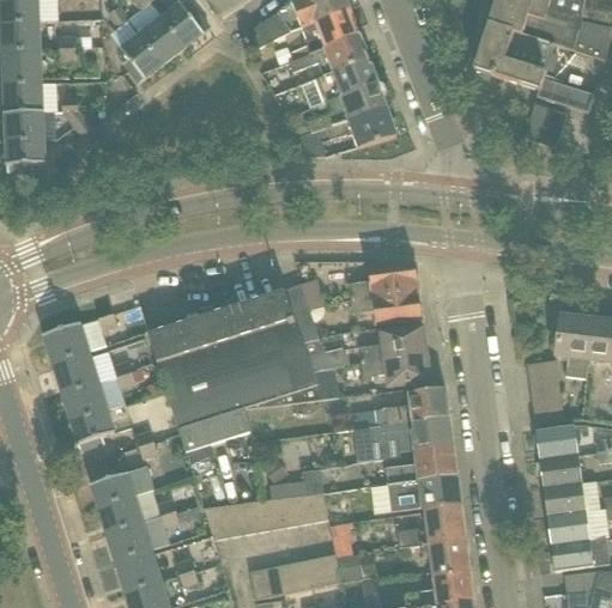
[(0,0),(0,10),(1,23),(38,20),(37,0),(0,0)]
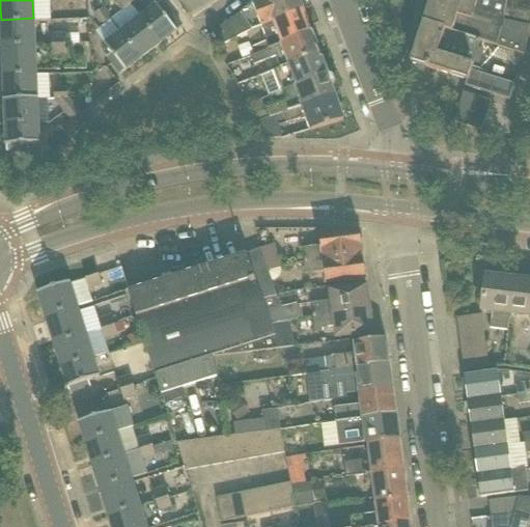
[(254,0),(252,1),(242,9),(207,32),(217,45),(261,20),(262,22),(303,6),(302,5),(303,5),(301,0),(254,0)]
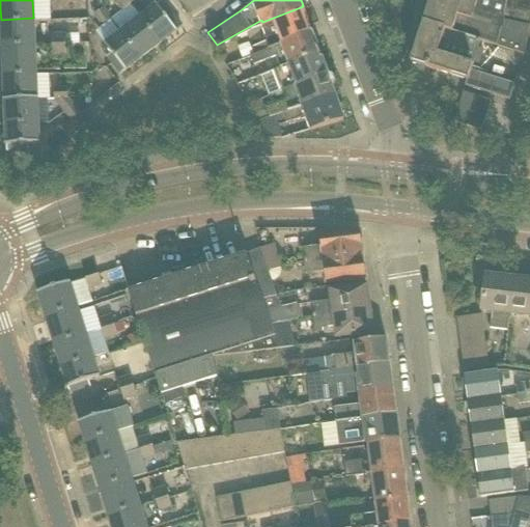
[(428,0),(422,20),(479,37),(497,44),(499,31),(501,19),(529,24),(529,19),(529,0),(428,0)]
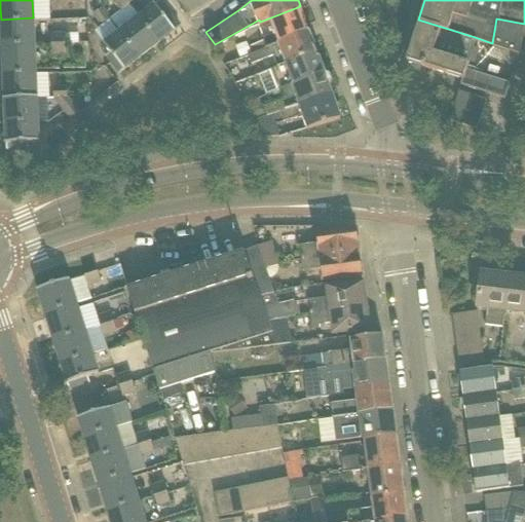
[(179,25),(166,8),(165,7),(162,10),(155,1),(139,13),(159,40),(179,25)]
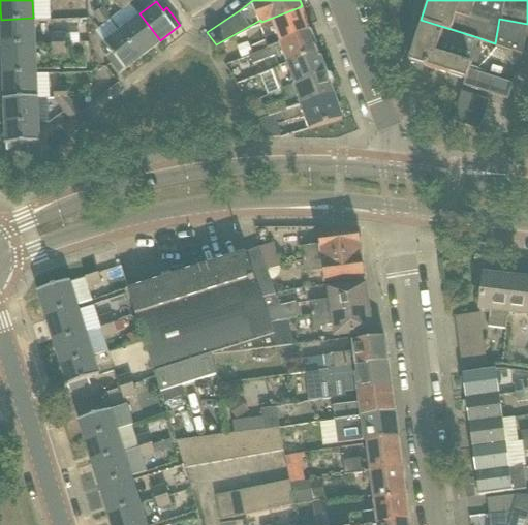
[(101,4),(93,11),(101,23),(111,16),(101,4)]
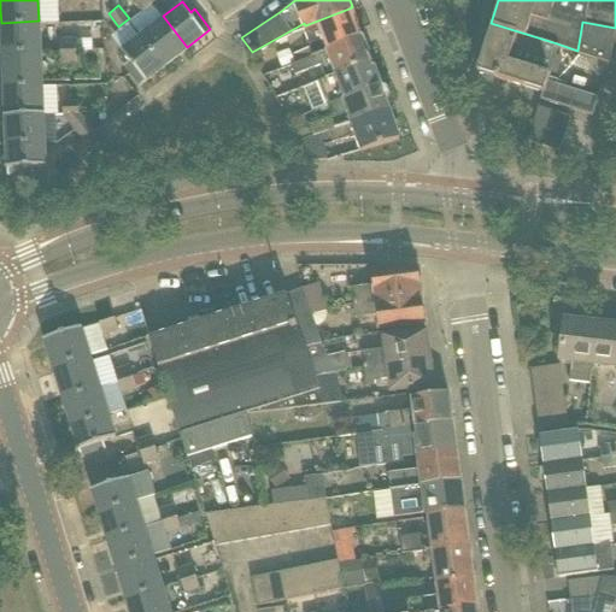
[(295,59),(362,34),(352,7),(305,25),(312,45),(293,51),(295,59)]
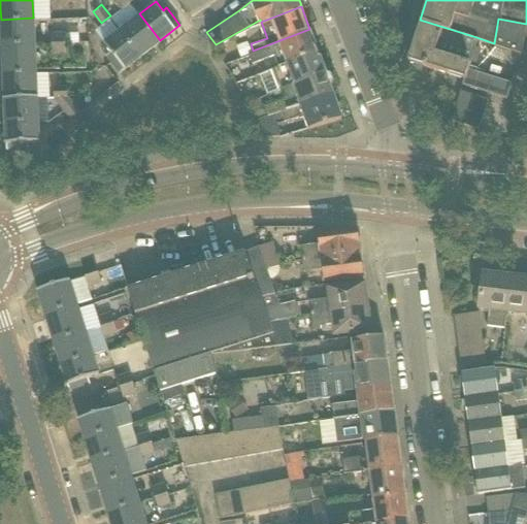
[(160,40),(139,13),(120,29),(139,56),(160,40)]
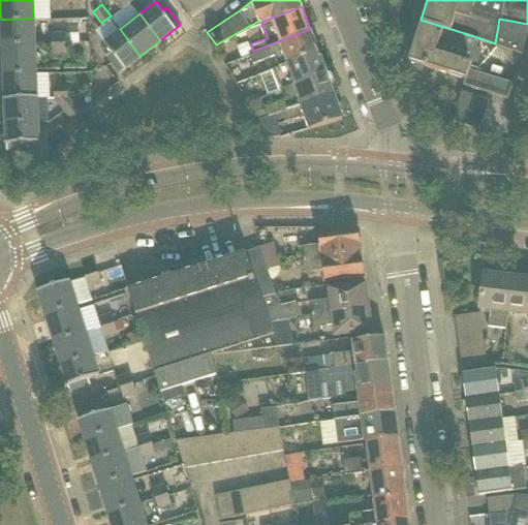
[(34,43),(33,18),(1,20),(2,45),(34,43)]
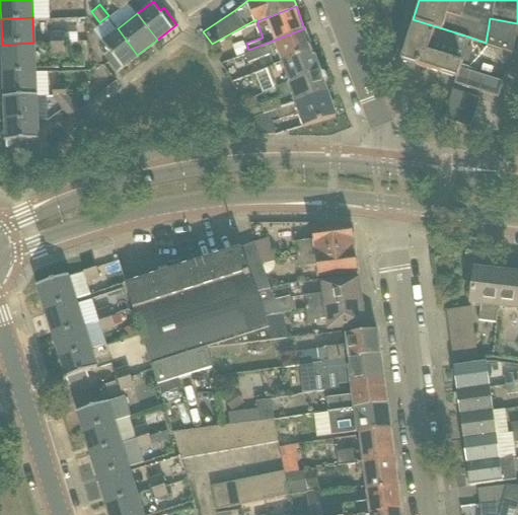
[(490,18),(488,30),(515,37),(517,23),(490,18)]
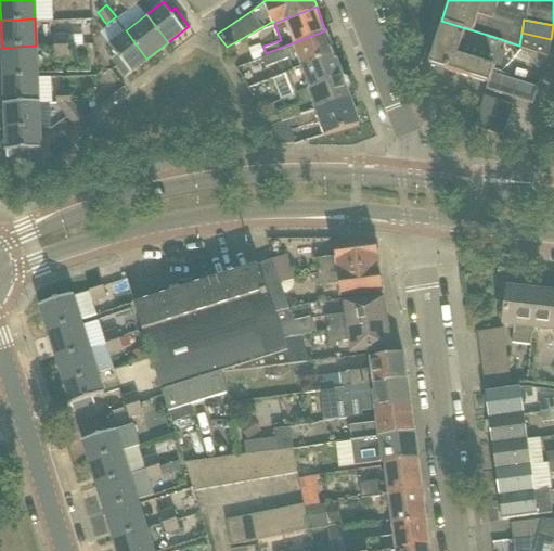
[(532,102),(538,85),(491,71),(501,39),(441,21),(428,62),(488,80),(486,87),(532,102)]
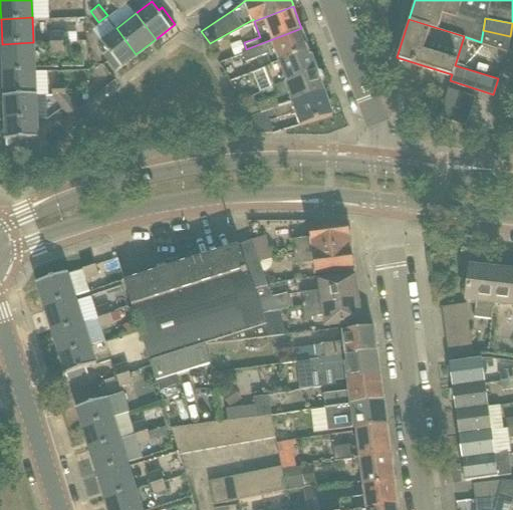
[(136,54),(116,28),(102,39),(108,47),(103,51),(116,69),(136,54)]
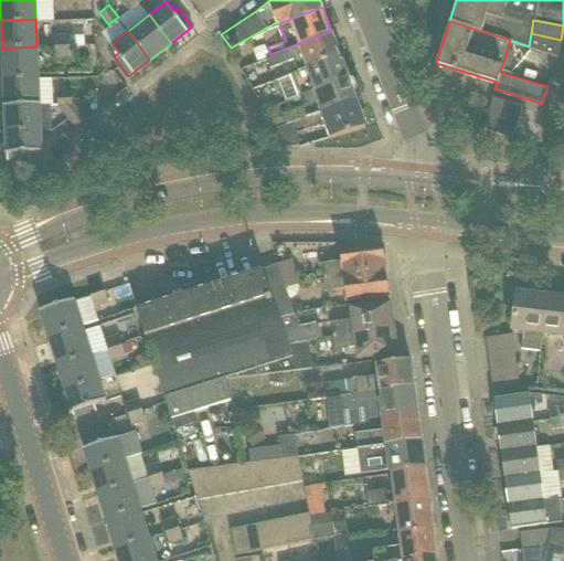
[(270,54),(270,55),(266,57),(269,66),(294,56),(298,67),(339,52),(331,31),(270,54)]
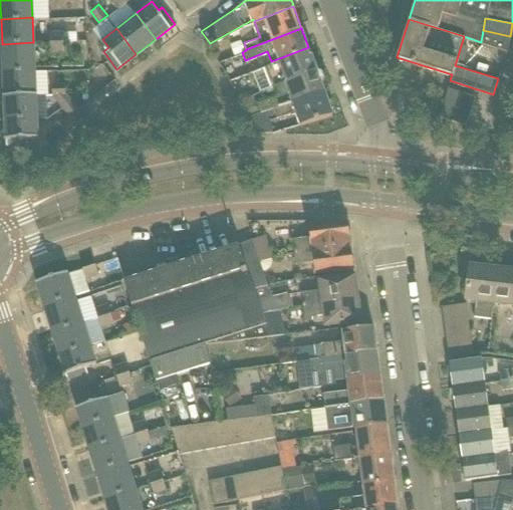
[(483,30),(481,42),(507,50),(510,36),(483,30)]
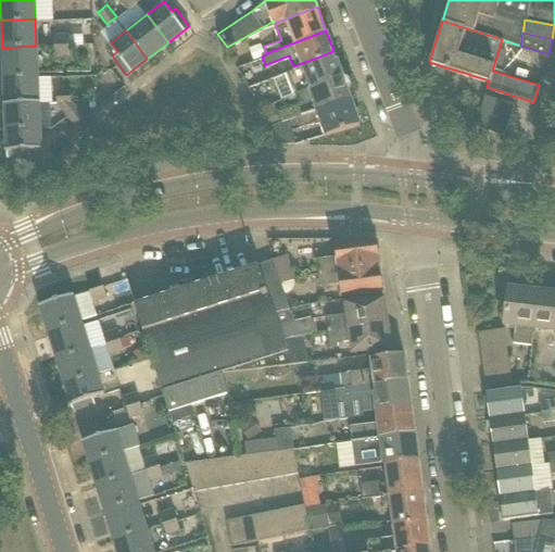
[(70,42),(68,34),(54,34),(54,44),(70,42)]
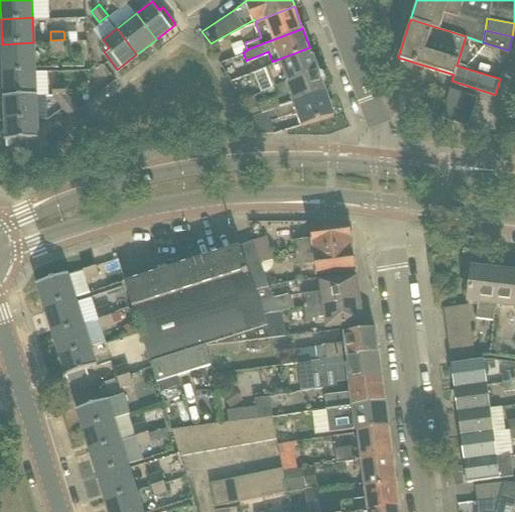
[(65,39),(50,40),(51,50),(65,50),(65,39)]
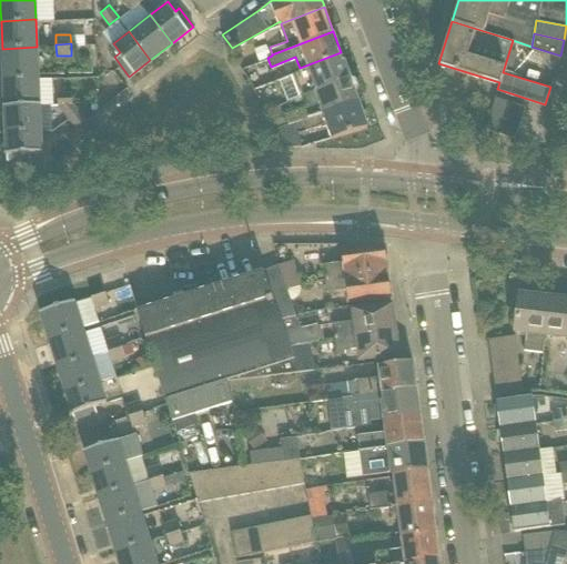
[(38,74),(37,47),(2,49),(3,76),(38,74)]
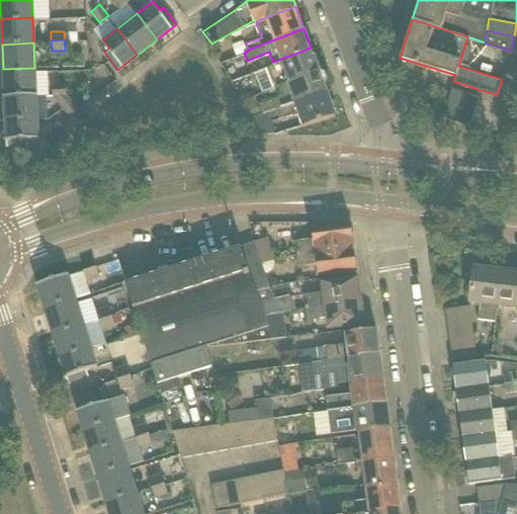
[(311,48),(273,62),(254,69),(262,90),(267,88),(266,88),(319,69),(311,48)]
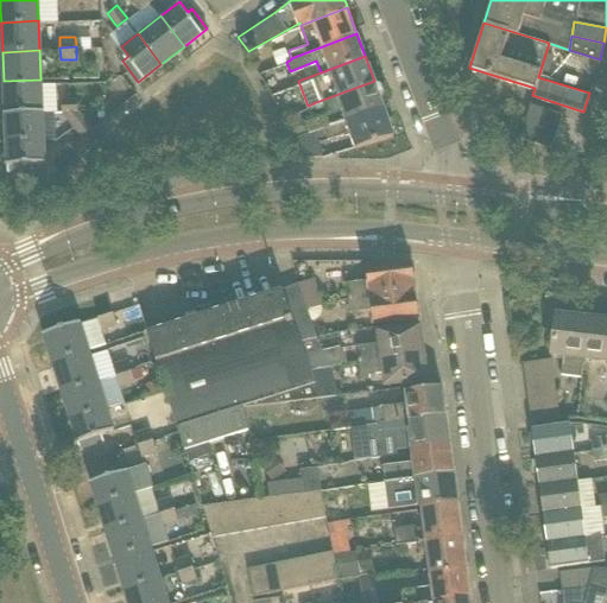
[(42,109),(40,80),(4,81),(5,110),(42,109)]
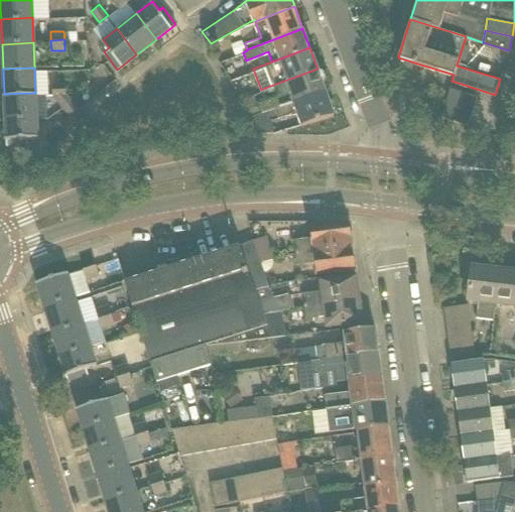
[(325,79),(323,72),(318,71),(317,69),(265,88),(266,88),(266,89),(276,86),(279,95),(259,103),(262,110),(325,90),(323,82),(325,79)]
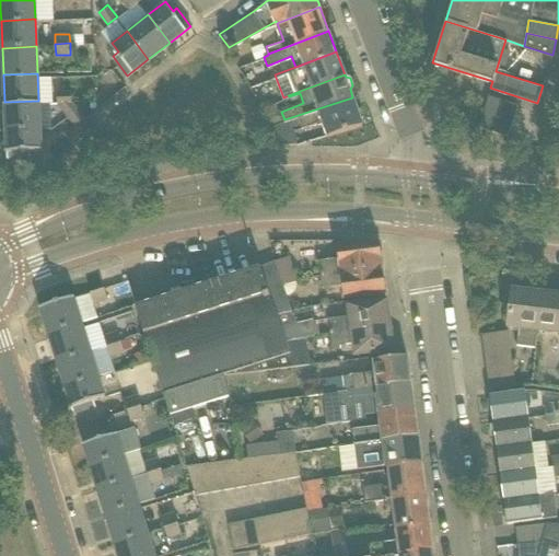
[(57,101),(57,103),(72,103),(72,90),(57,91),(57,101)]
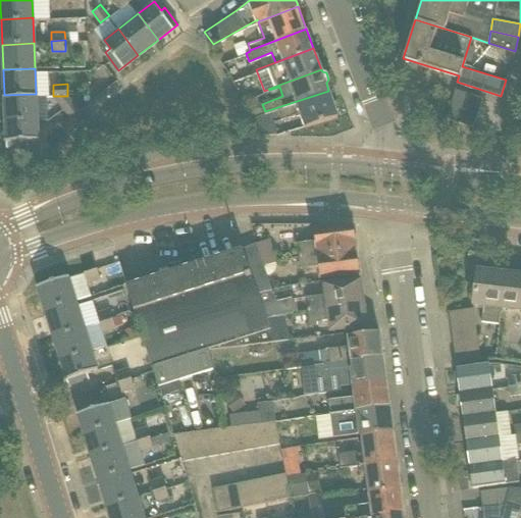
[(482,96),(455,88),(451,102),(477,110),(482,96)]
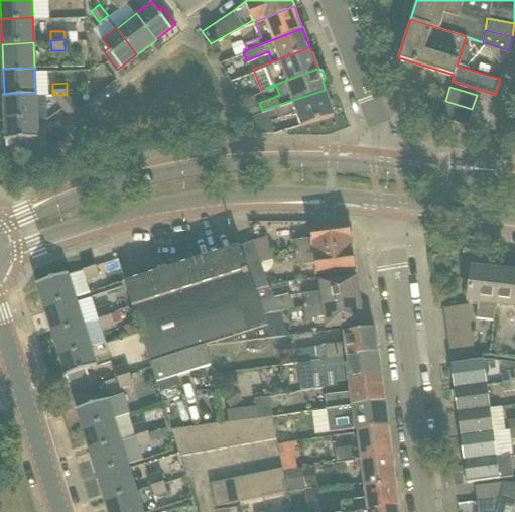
[(297,112),(300,123),(300,124),(334,114),(332,109),(334,106),(332,99),(328,98),(325,90),(262,110),(262,111),(251,115),(261,132),(273,131),(271,119),(292,112),(292,113),(297,112)]
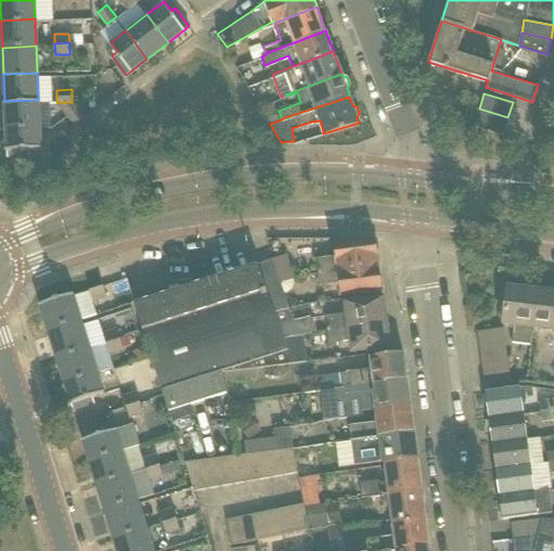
[(39,127),(39,126),(38,100),(4,101),(5,128),(39,127)]
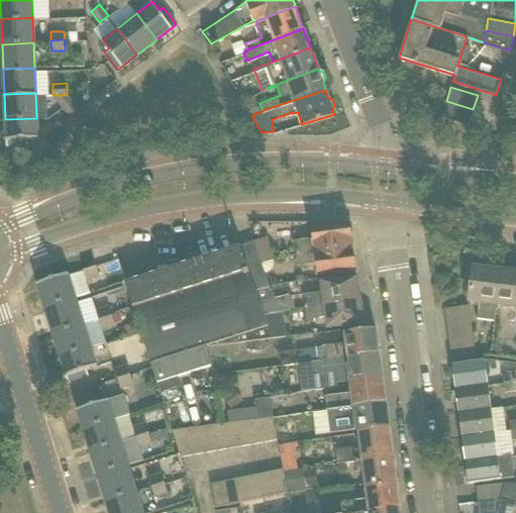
[(67,95),(53,95),(62,106),(70,100),(67,95)]
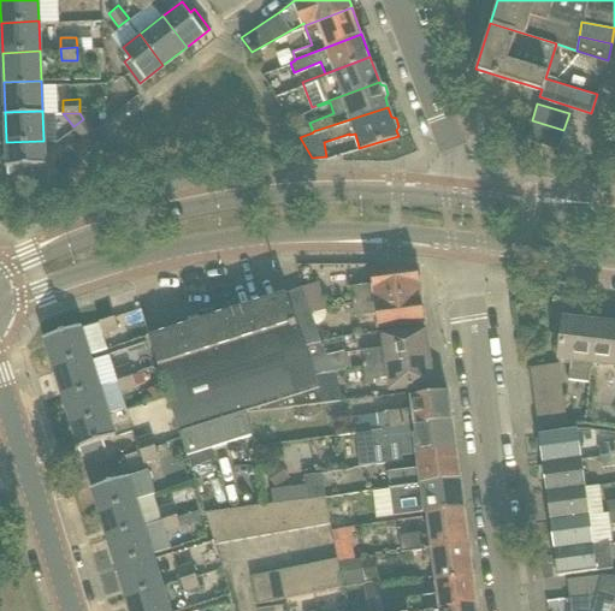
[(92,129),(83,119),(74,126),(81,136),(71,143),(81,155),(104,138),(95,126),(92,129)]
